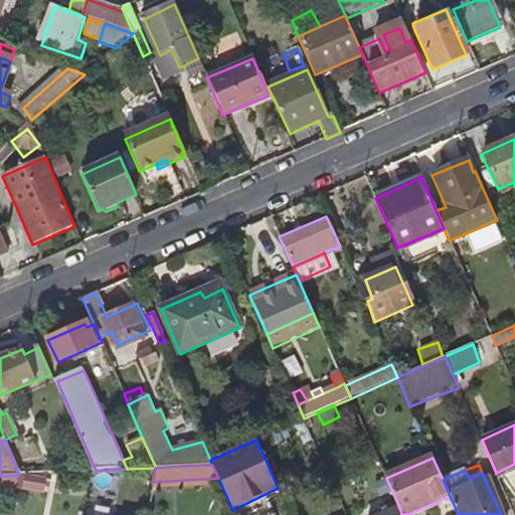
[(48,473),(19,475),(16,490),(45,495),(48,473)]
